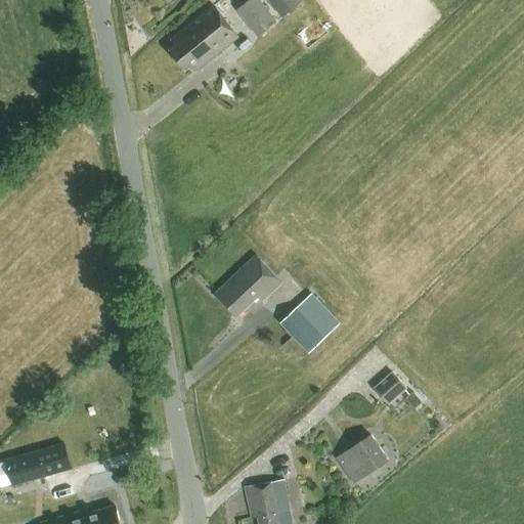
[(255,36),(274,22),(257,0),(249,0),(235,11),(255,36)]
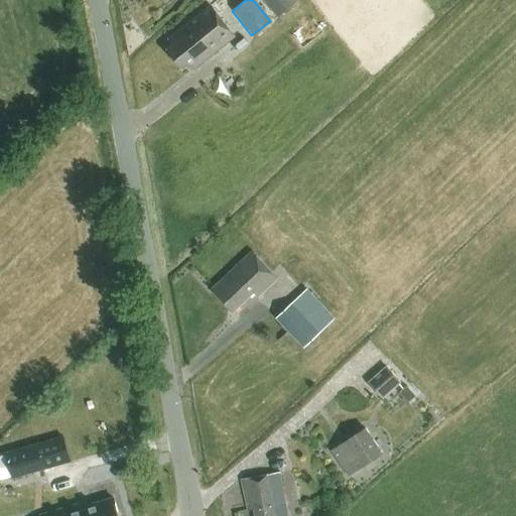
[(266,0),(277,15),(297,0),(266,0)]
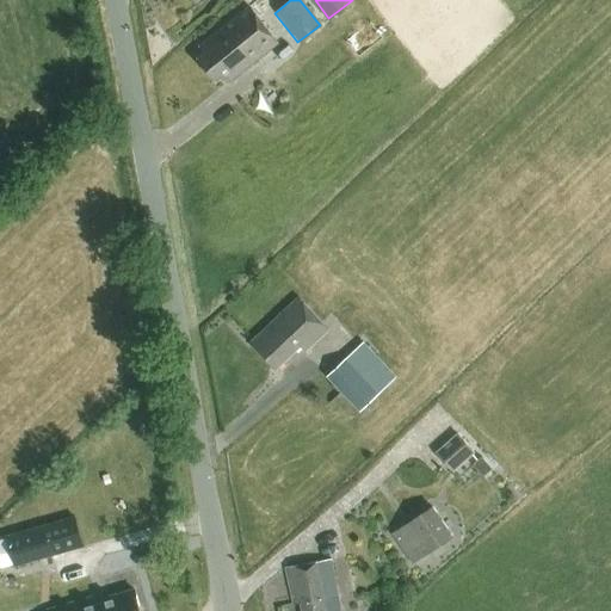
[(215,81),(220,78),(226,85),(277,44),(248,8),(199,48),(204,55),(198,60),(215,81)]
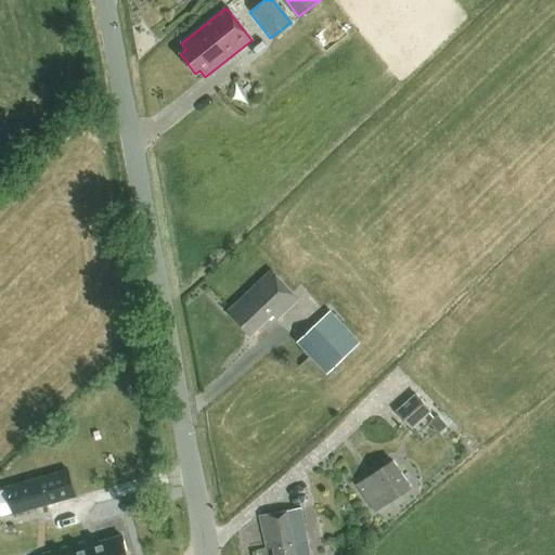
[(275,321),(298,301),(270,271),(226,311),(249,336),(271,317),(275,321)]
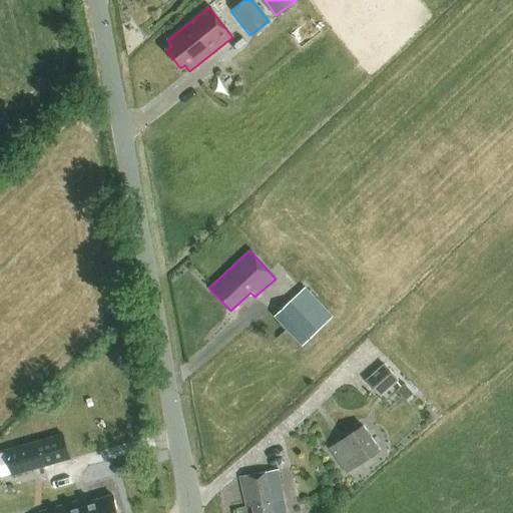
[(306,288),(290,303),(289,302),(273,317),(302,348),(319,332),(318,332),(333,318),(306,288)]
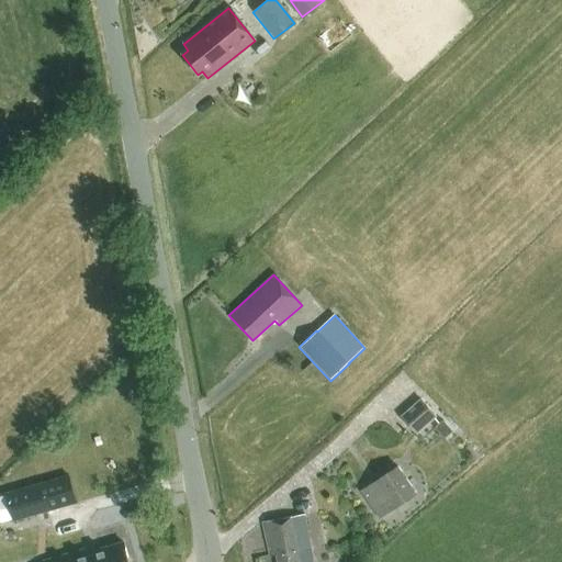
[(416,436),(438,417),(422,398),(401,417),(416,436)]
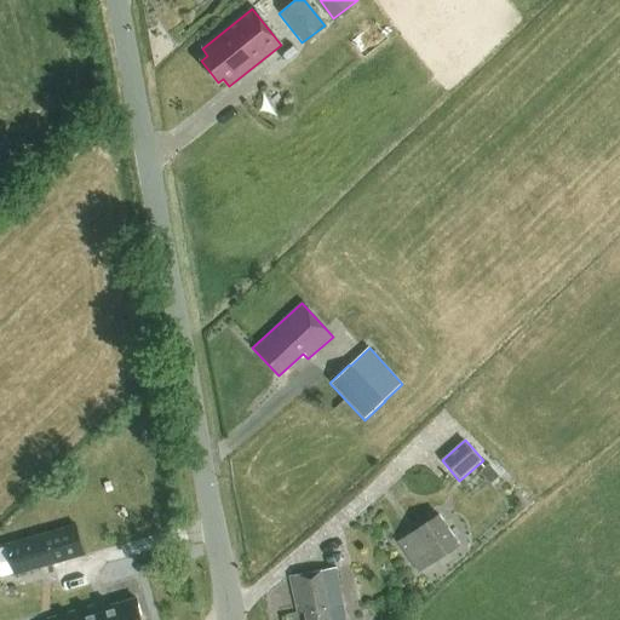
[(489,464),(481,472),(492,483),(500,476),(489,464)]
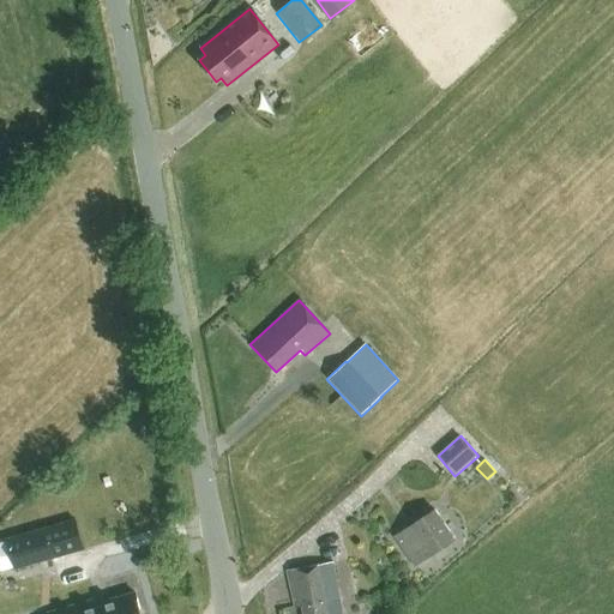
[(414,567),(455,540),(435,511),(395,539),(414,567)]
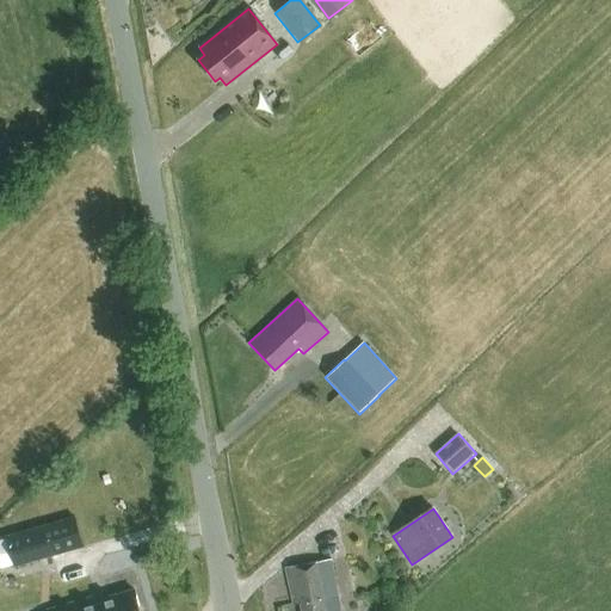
[(14,567),(82,547),(74,518),(6,537),(14,567)]
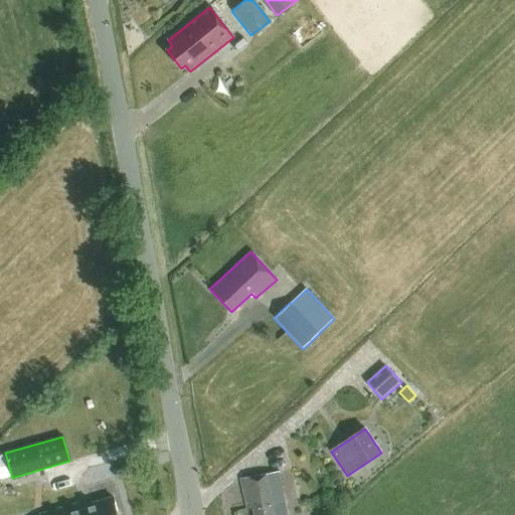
[(254,514),(287,514),(279,473),(240,481),(246,509),(253,508),(254,514)]
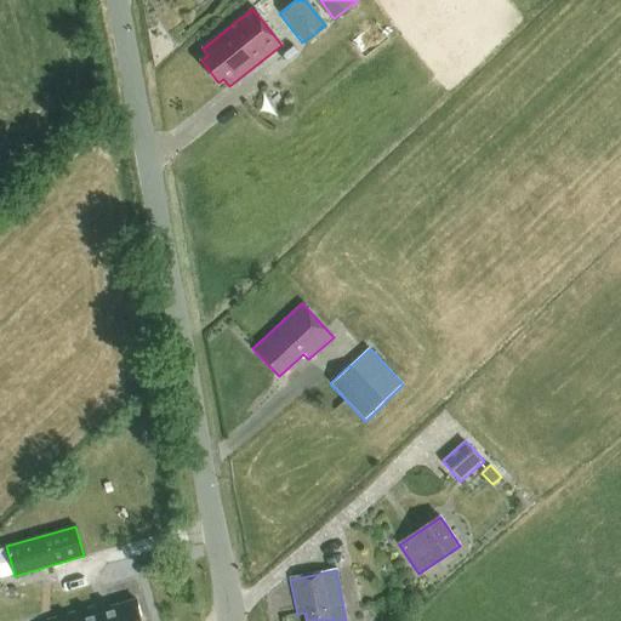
[(141,620),(136,600),(98,611),(96,607),(47,620),(141,620)]
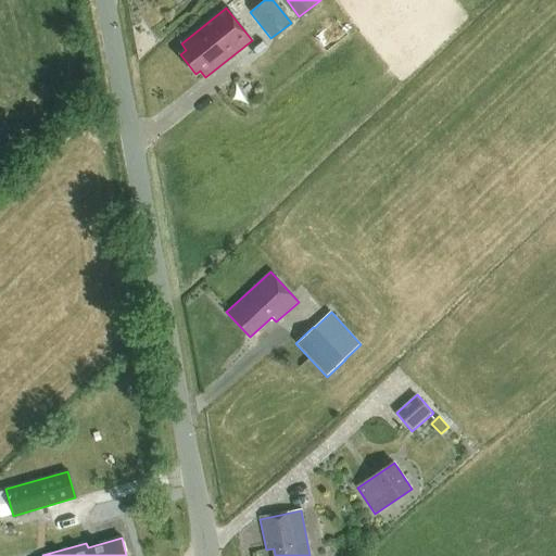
All buildings are outlined.
